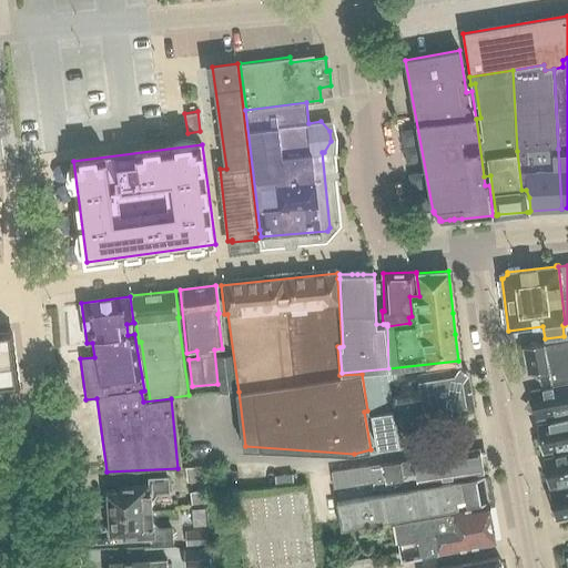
[(0,387),(18,385),(14,355),(11,333),(7,334),(0,334),(0,387)]
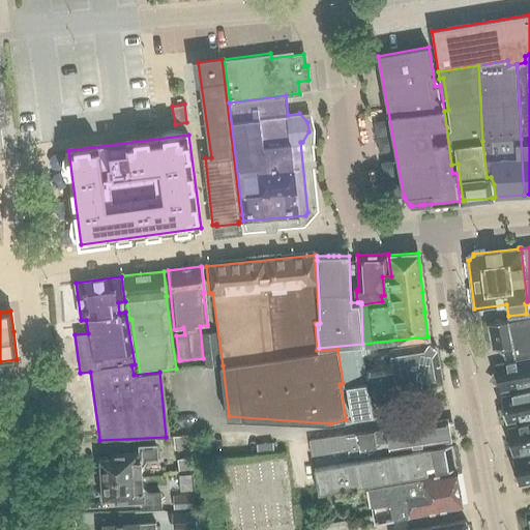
[(529,352),(529,319),(507,324),(506,319),(486,323),(491,347),(501,345),(503,358),(529,352)]
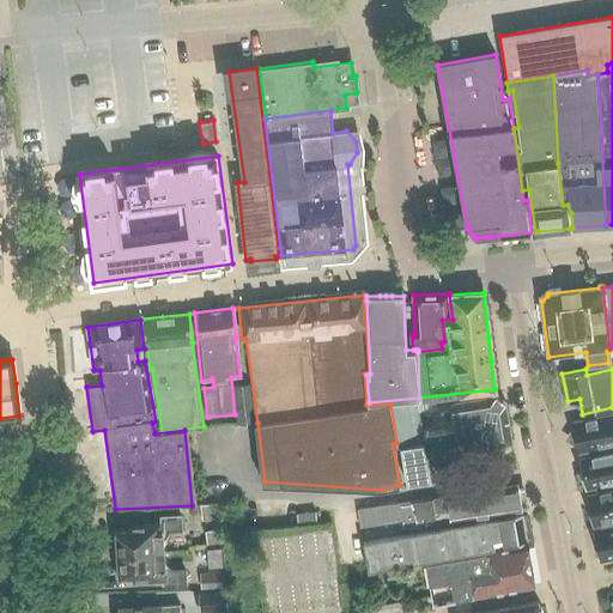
[(238,422),(255,420),(250,383),(236,386),(238,422)]
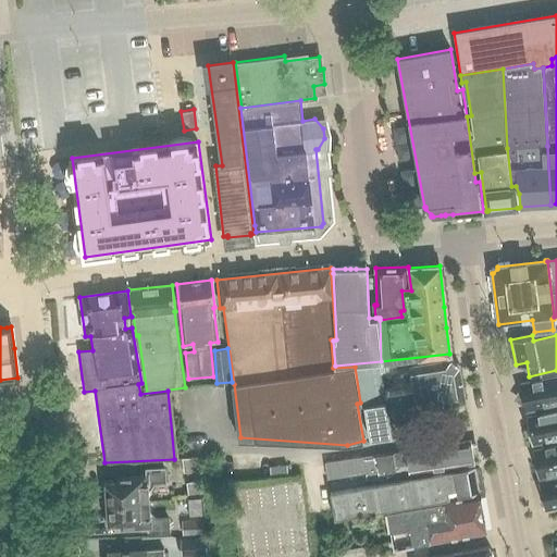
[(463,400),(458,364),(449,359),(412,366),(412,369),(368,376),(368,379),(363,380),(366,392),(363,393),(366,404),(363,405),(370,438),(392,436),(388,419),(400,417),(405,421),(412,420),(415,415),(421,413),(425,407),(433,406),(436,417),(454,413),(454,411),(452,403),(463,400)]
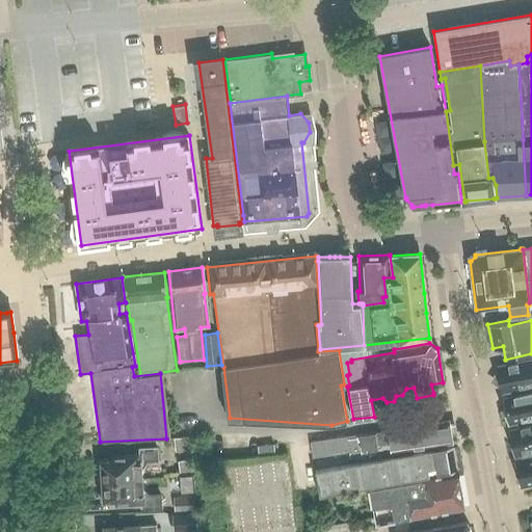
[(502,392),(531,386),(531,360),(498,367),(499,374),(501,375),(503,382),(501,386),(502,392)]
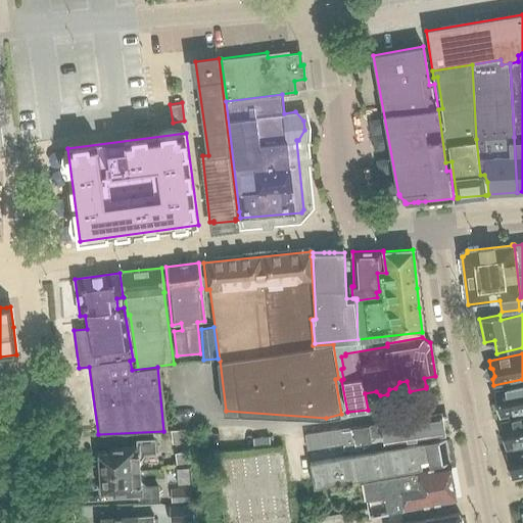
[(522,386),(495,392),(501,417),(522,412),(522,386)]
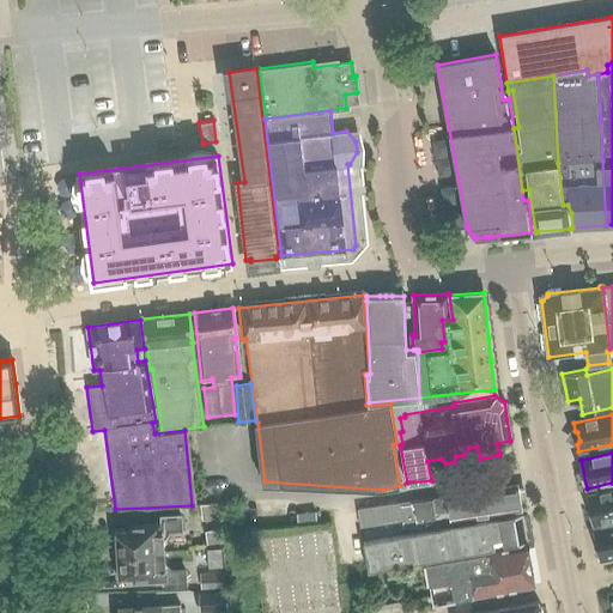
[(522,510),(517,485),(447,496),(432,498),(432,497),(414,501),(357,509),(359,527),(416,519),(417,526),(436,523),(436,522),(522,510)]
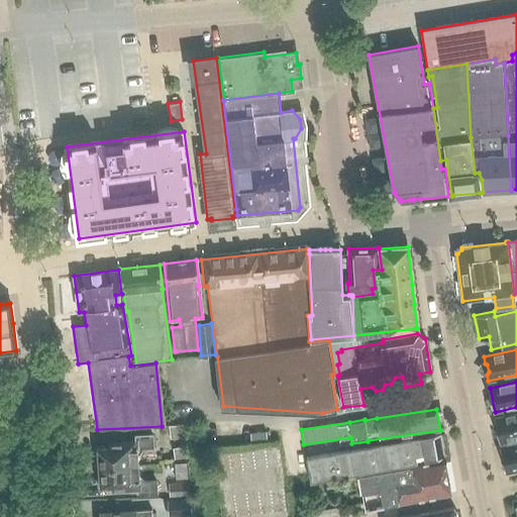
[(501,443),(516,439),(516,414),(496,419),(501,443)]
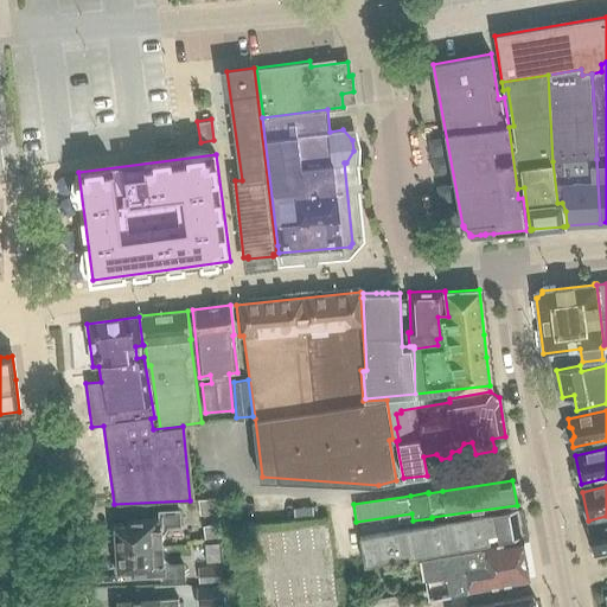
[(517,509),(359,536),(364,564),(522,537),(517,509)]
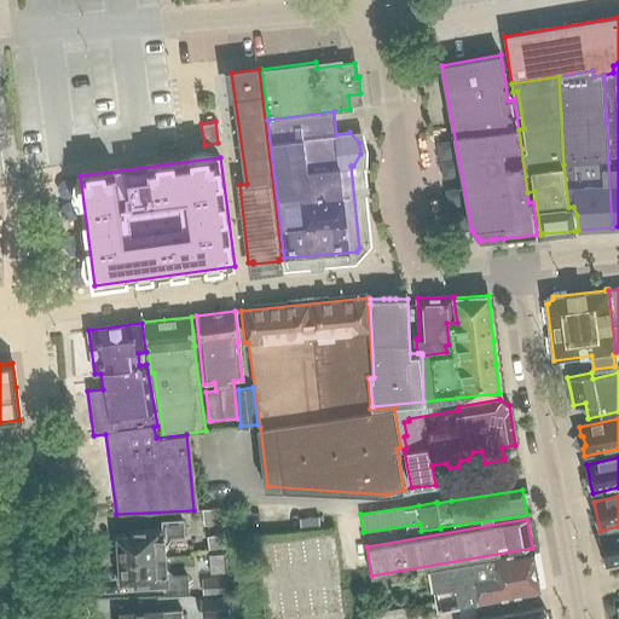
[(120,553),(120,559),(165,556),(163,537),(183,536),(181,520),(162,521),(162,527),(129,530),(129,537),(114,538),(115,553),(120,553)]
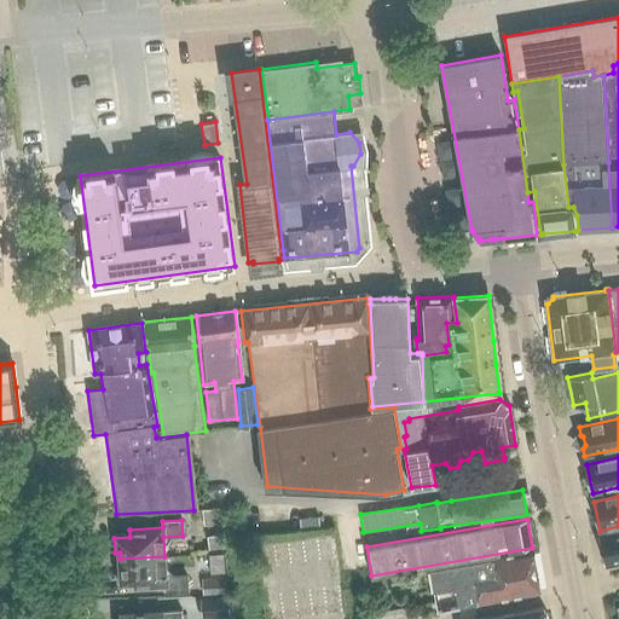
[(618,531),(600,536),(606,566),(618,563),(618,531)]
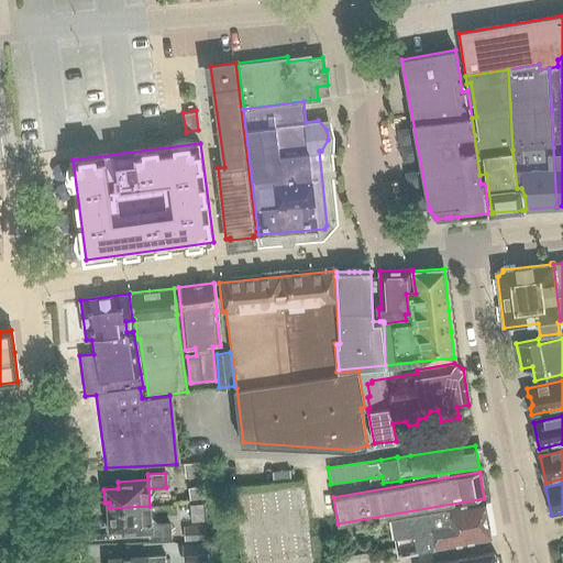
[(203,498),(202,486),(188,488),(190,500),(203,498)]
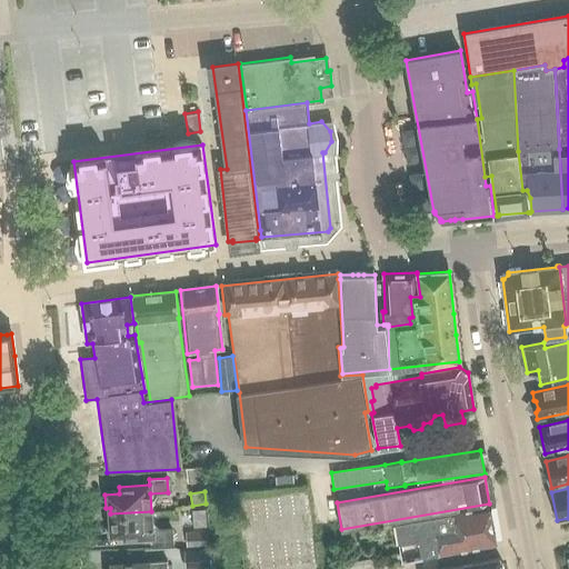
[(490,505),(395,522),(402,560),(498,543),(490,505)]
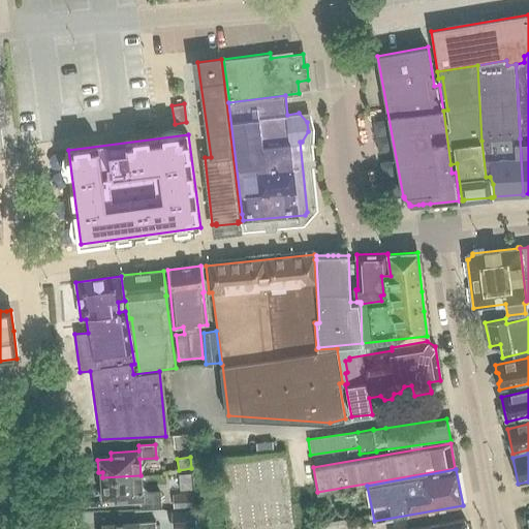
[(179,474),(180,490),(192,489),(191,473),(179,474)]
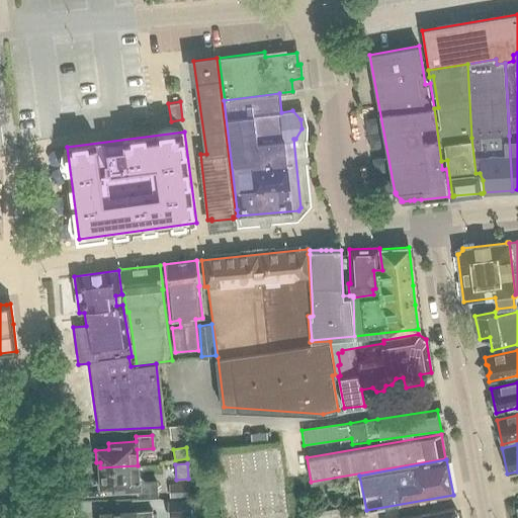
[(97,472),(97,485),(110,484),(111,491),(140,489),(140,496),(156,495),(155,482),(139,484),(138,465),(100,467),(100,472),(97,472)]
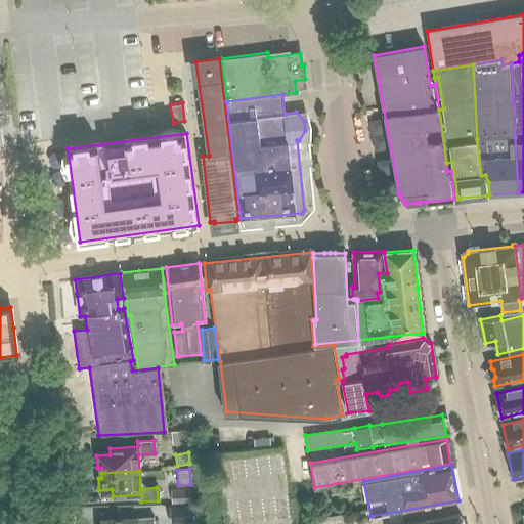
[(190,488),(169,490),(170,504),(191,501),(190,488)]
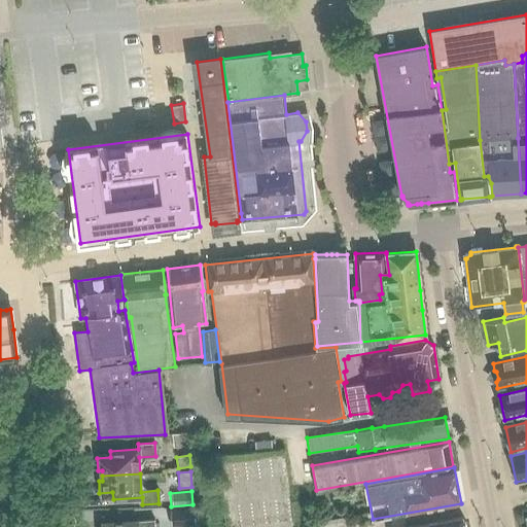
[(194,510),(168,512),(170,526),(195,525),(194,510)]
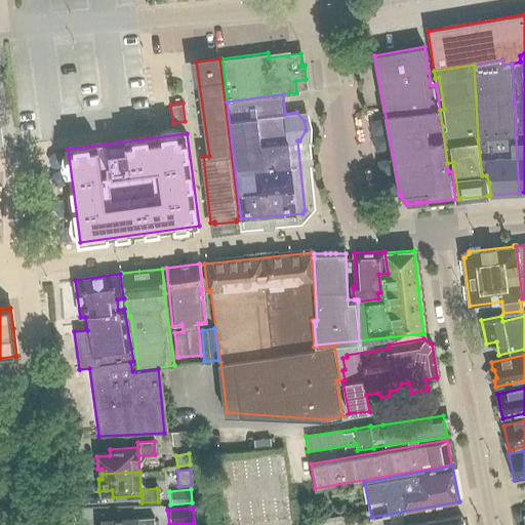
[(465,524),(463,519),(462,519),(461,515),(406,524),(465,524)]
